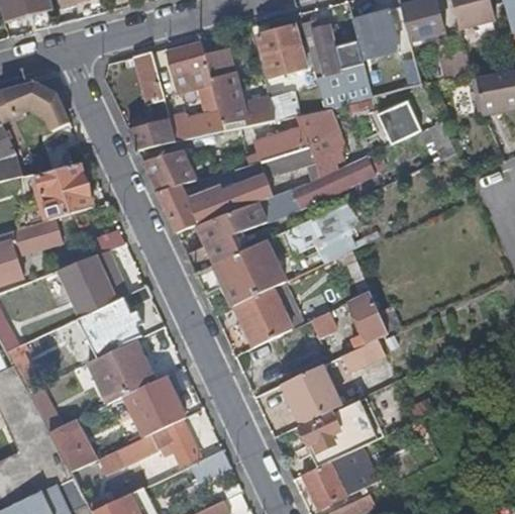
[(0,6),(4,22),(54,9),(50,0),(0,0),(0,6)]
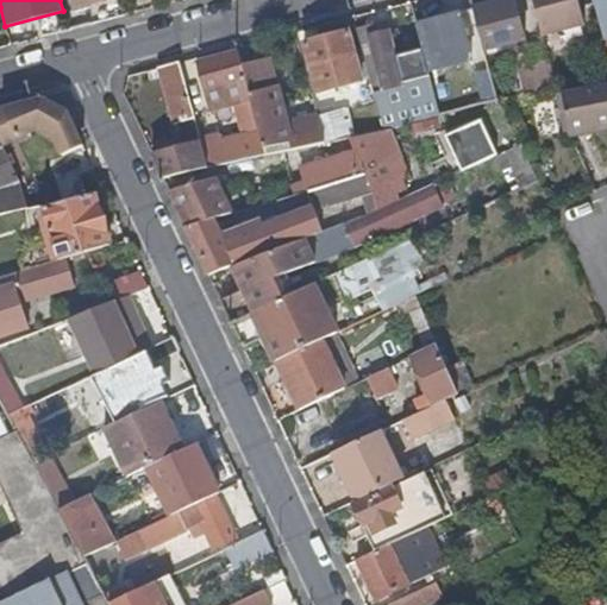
[(60,0),(63,11),(101,0),(60,0)]
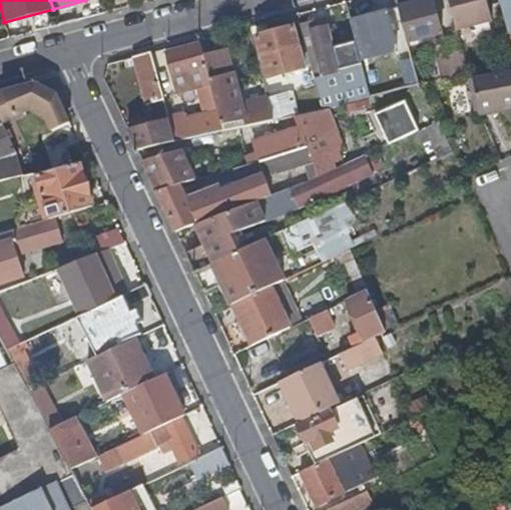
[(416,0),(397,5),(406,39),(441,31),(432,0),(416,0)]
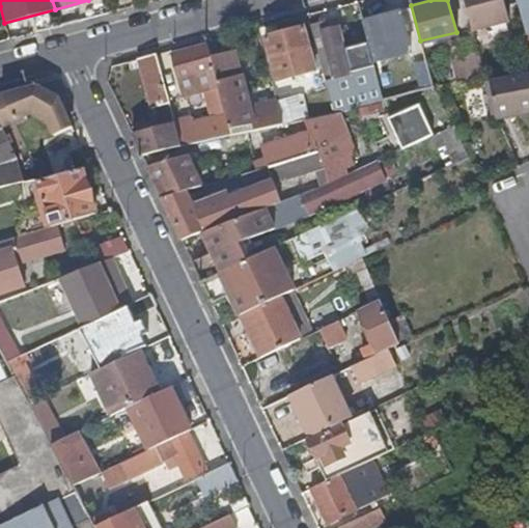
[(462,0),(470,30),(509,20),(504,0),(462,0)]
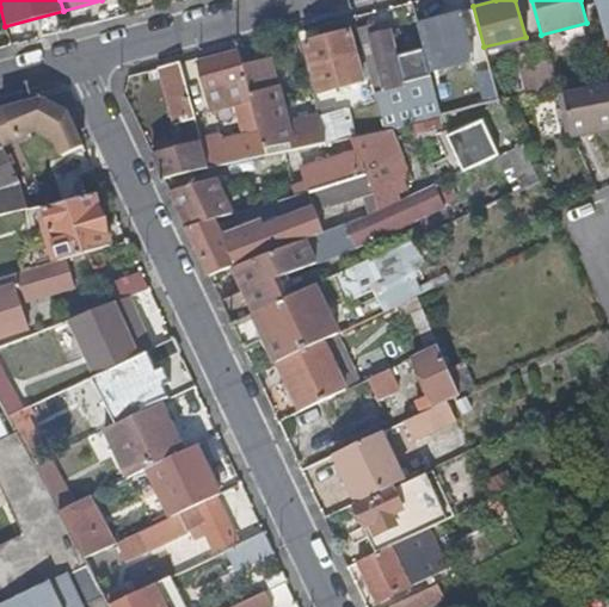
[(598,0),(608,38),(608,57),(608,59),(608,60),(608,0),(598,0)]
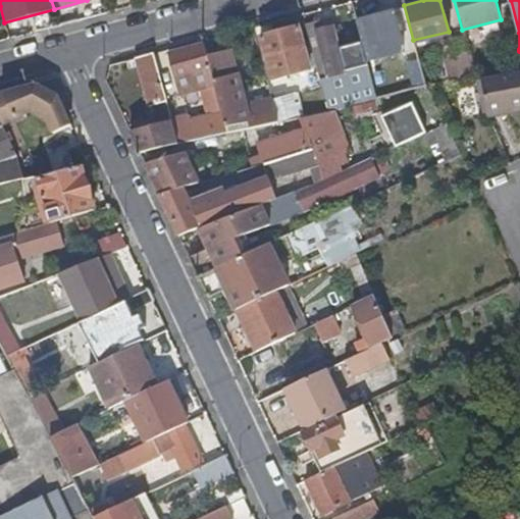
[(394,15),(356,24),(362,49),(365,57),(402,48),(394,15)]
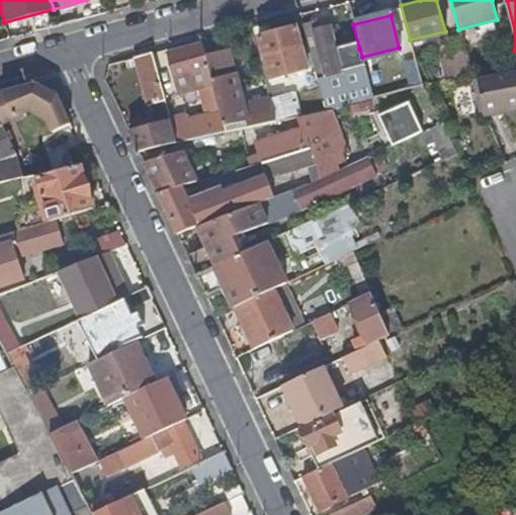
[(309,67),(297,21),(257,32),(267,79),(309,67)]
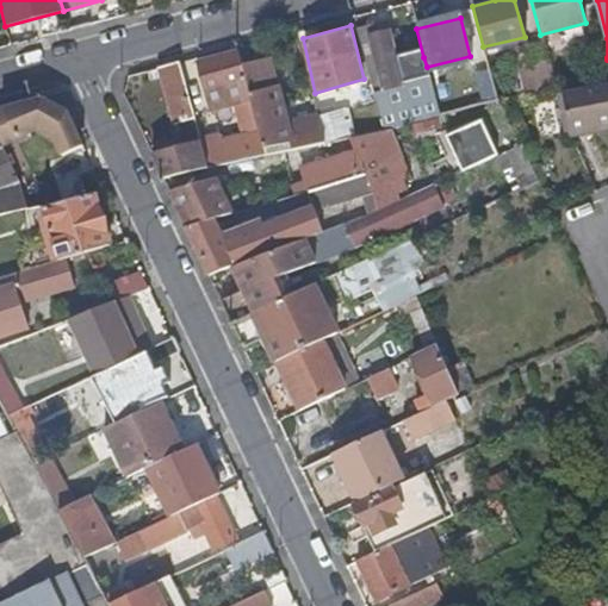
[(373,52),(361,55),(376,111),(411,101),(434,97),(428,74),(399,81),(396,64),(386,30),(363,36),(364,43),(371,42),(373,52)]
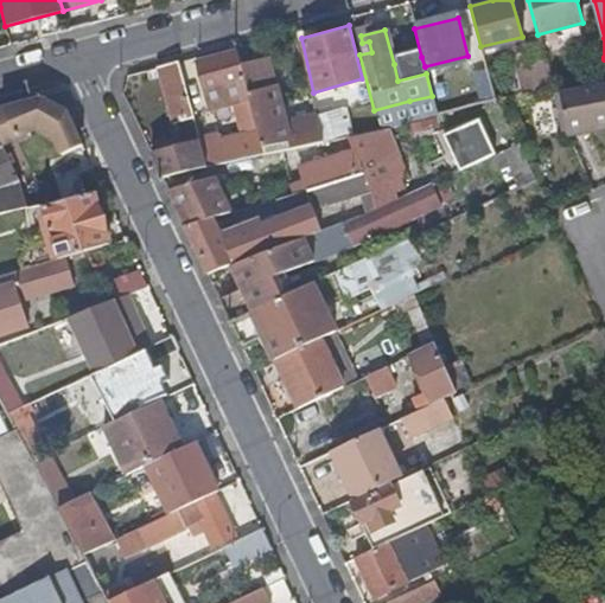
[(240,62),(236,51),(196,61),(209,115),(215,114),(212,107),(224,103),(220,84),(243,78),(240,62)]
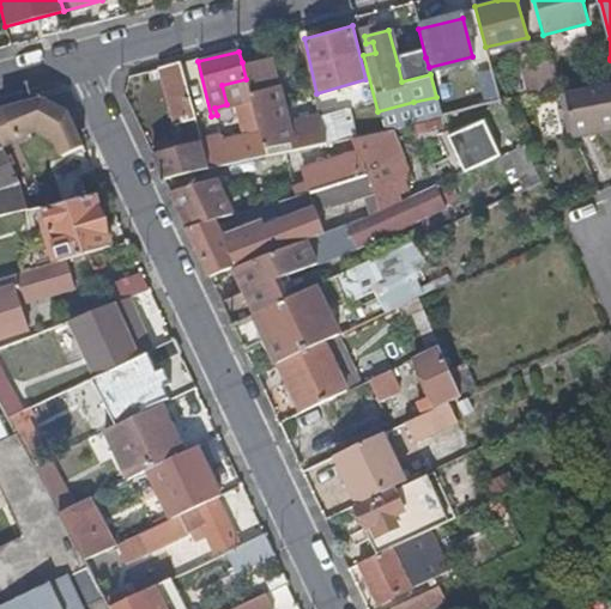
[(498,96),(498,97),(556,84),(548,53),(514,61),(518,78),(513,79),(514,83),(496,86),(498,96)]
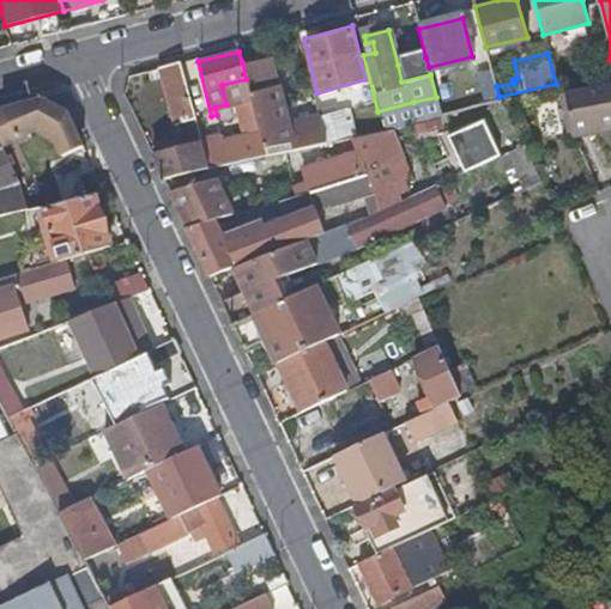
[(252,98),(260,129),(266,153),(322,136),(316,111),(285,119),(268,58),(242,62),(246,79),(252,98)]
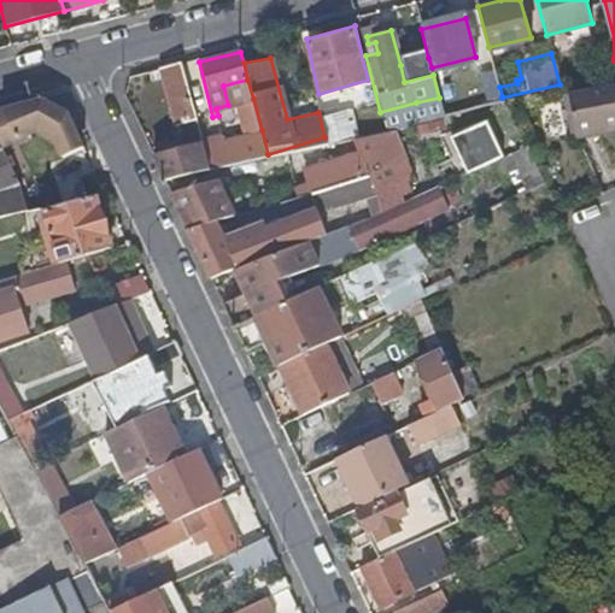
[(428,58),(400,65),(404,82),(433,75),(432,68),(428,58)]
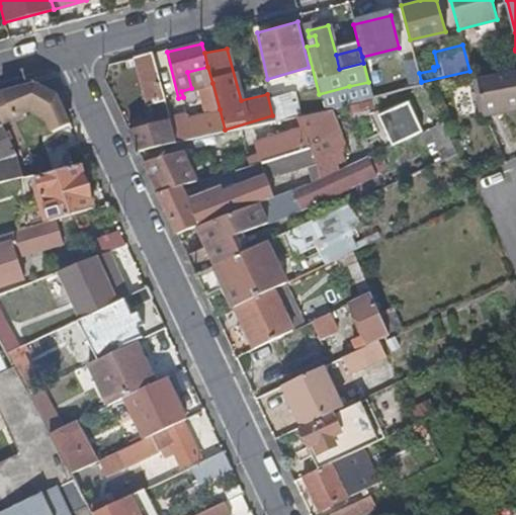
[(152,51),(135,56),(147,102),(150,101),(156,124),(129,131),(138,150),(175,142),(170,120),(152,51)]
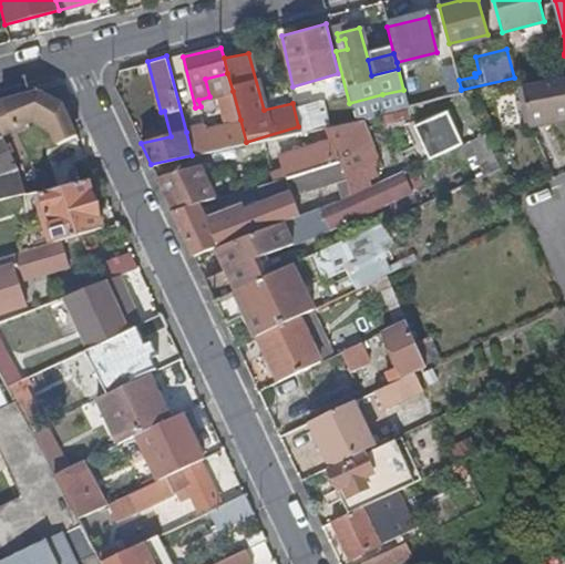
[(564,72),(520,82),(528,123),(564,115),(564,72)]
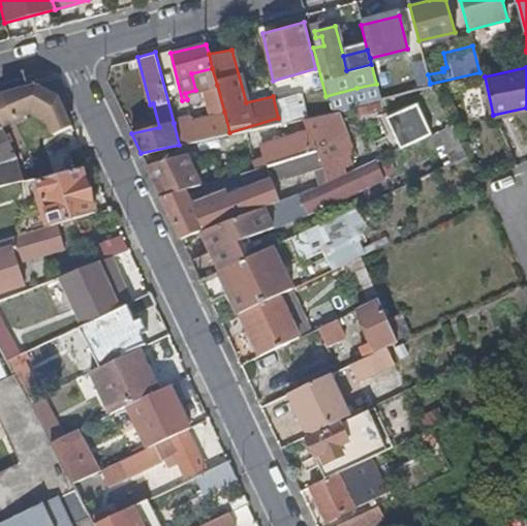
[(195,90),(217,85),(212,68),(191,73),(195,90)]
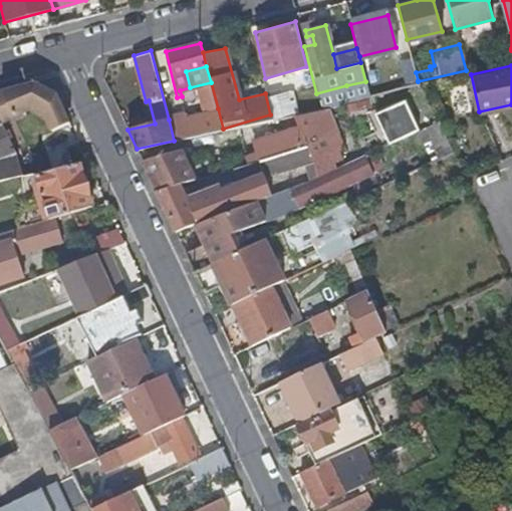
[(416,72),(415,67),(400,71),(403,84),(418,80),(416,72)]
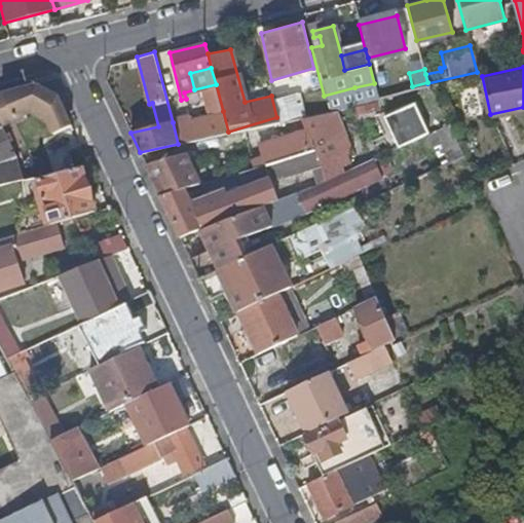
[(40,81),(0,91),(0,121),(1,123),(30,110),(46,119),(53,136),(71,127),(53,89),(40,81)]
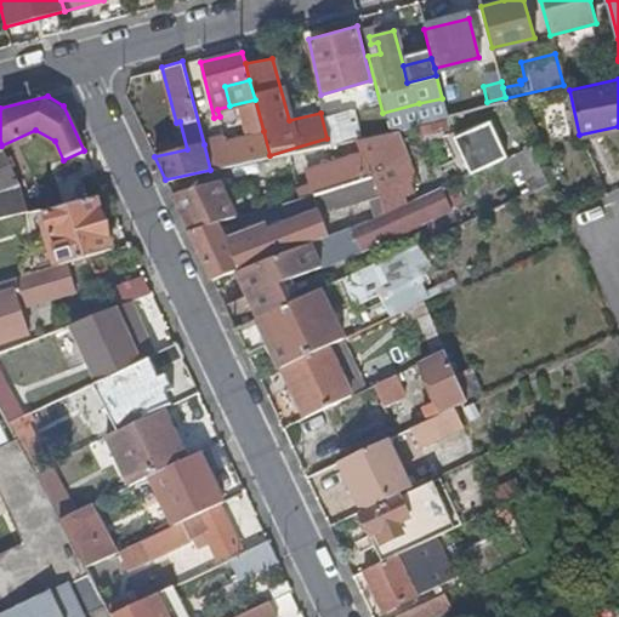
[(520,150),(531,146),(511,102),(499,104),(520,150)]
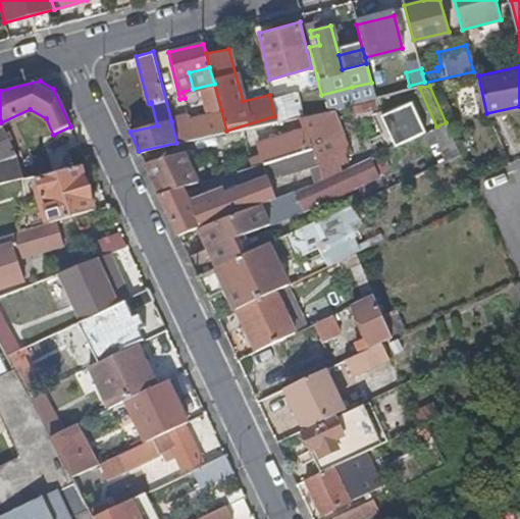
[(352,87),(321,95),(324,108),(355,101),(352,87)]
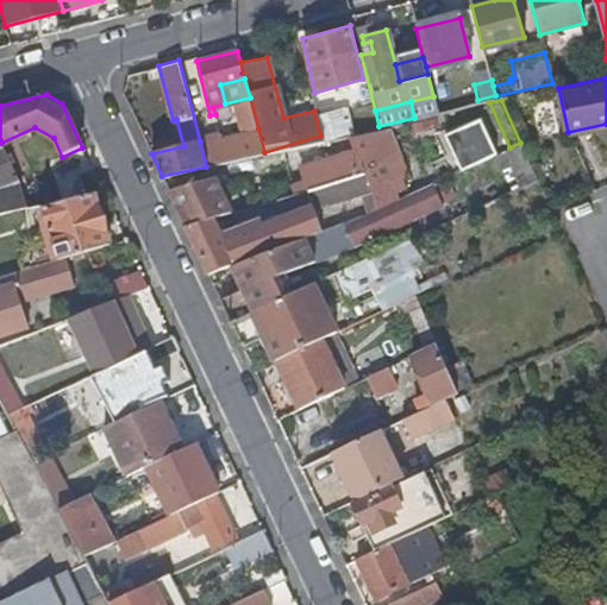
[(318,113),(325,139),(348,134),(355,132),(348,105),(318,113)]
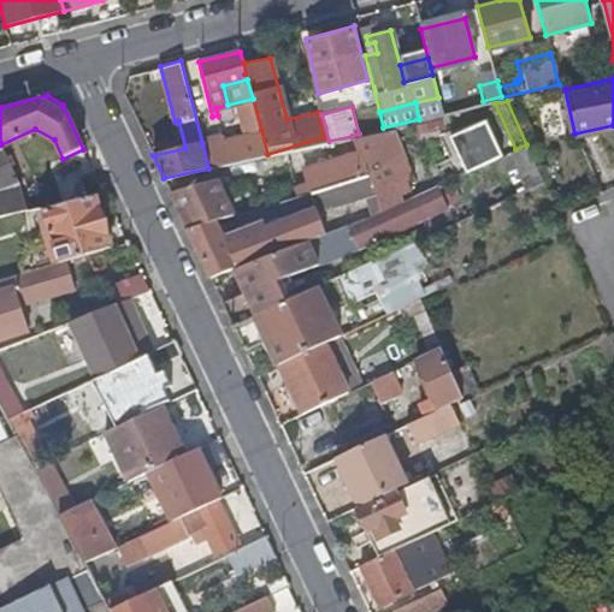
[(446,116),(412,124),(417,135),(448,125),(446,116)]
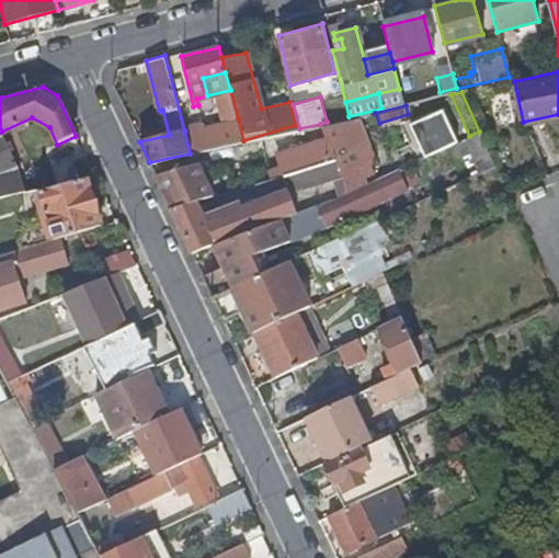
[(410,123),(424,156),(456,141),(442,110),(410,123)]
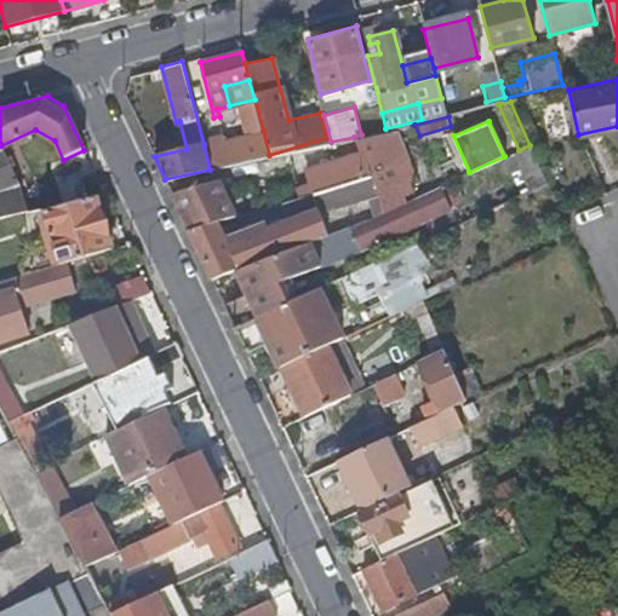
[(415,125),(382,133),(387,143),(419,136),(415,125)]
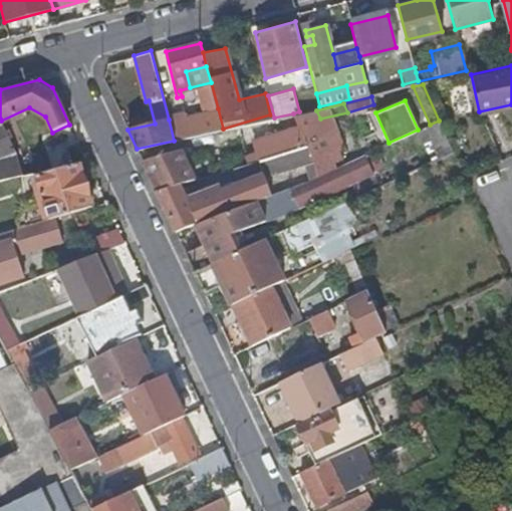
[(218,108),(169,119),(174,141),(223,130),(223,129),(218,108)]
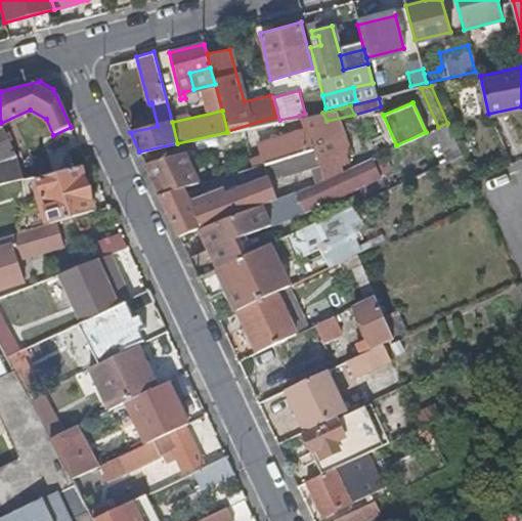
[(305,129),(312,147),(325,178),(343,170),(338,157),(343,155),(339,144),(337,145),(327,121),(322,113),(300,118),(305,129)]
